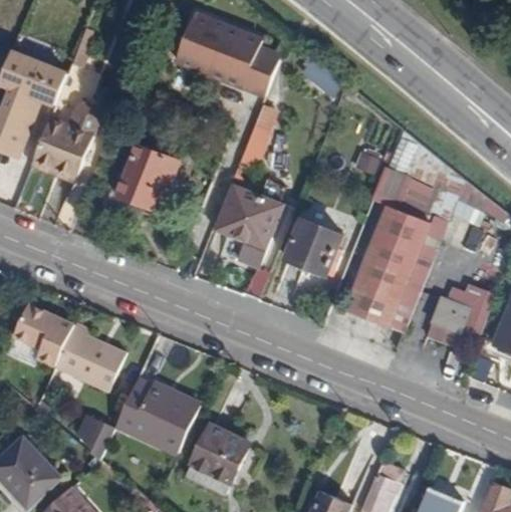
[(261,40),(193,13),(175,60),(264,95),(280,56),(258,47),(261,40)]
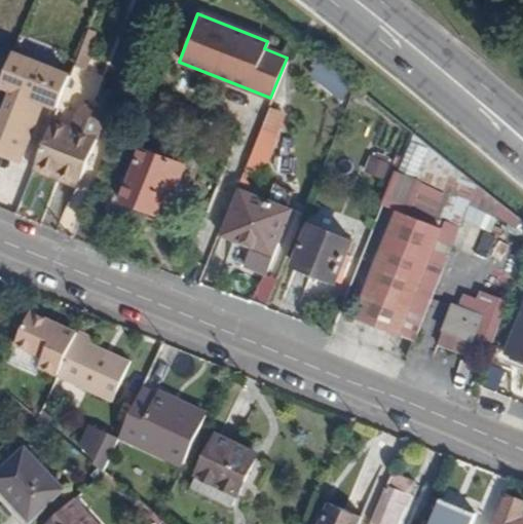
[(0,84),(9,89),(0,113),(0,152),(19,159),(41,102),(53,69),(9,52),(0,76),(0,84)]
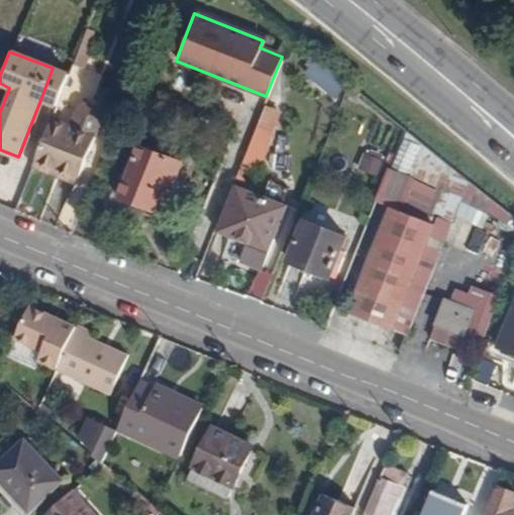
[(311,58),(300,74),(332,97),(344,81),(311,58)]
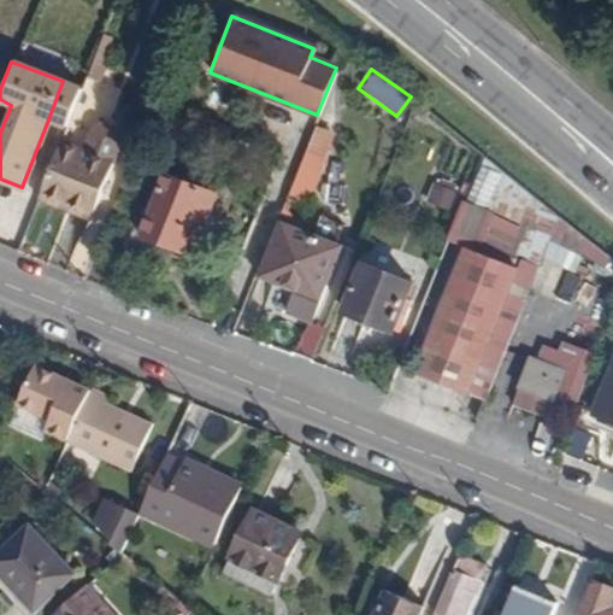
[(63,81),(48,119),(65,126),(80,88),(63,81)]
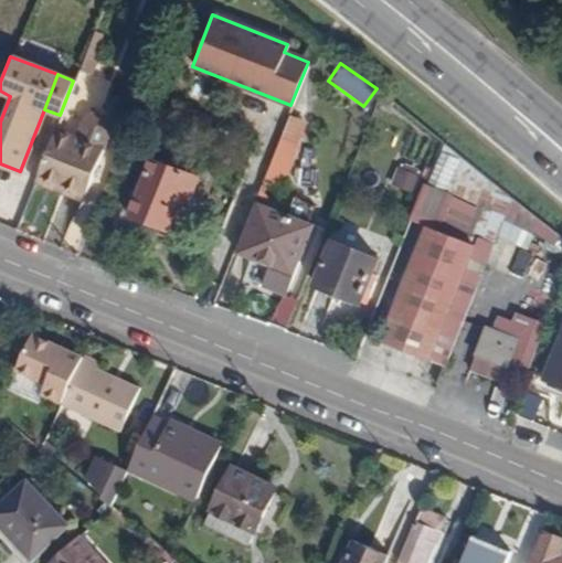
[(69,101),(85,107),(96,82),(80,75),(69,101)]
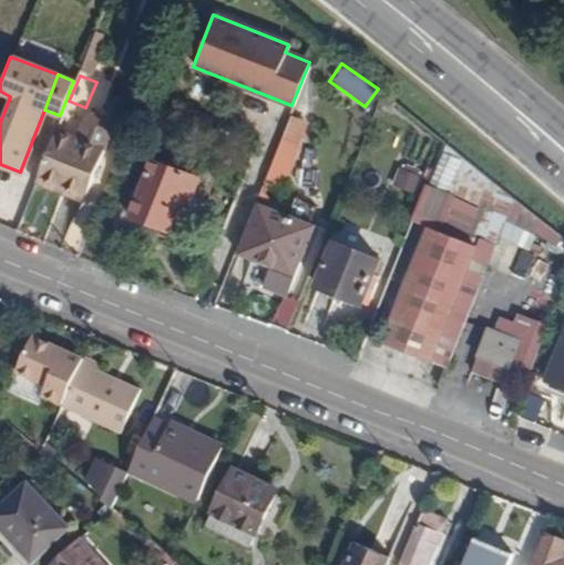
[(305,121),(289,115),(280,137),(296,144),(305,121)]
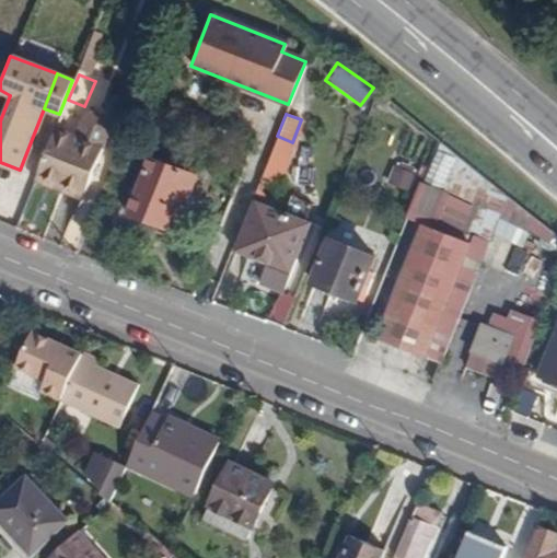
[(54,126),(35,174),(83,193),(102,144),(54,126)]
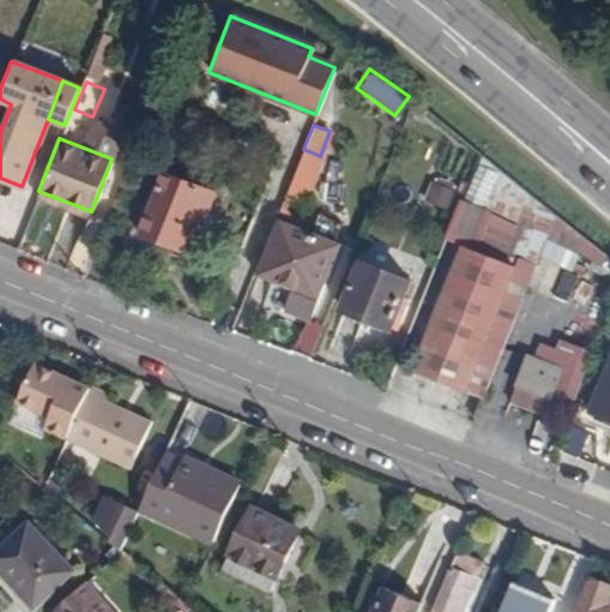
[(320,156),(303,149),(285,193),(299,198),(306,202),(322,156),(320,156)]
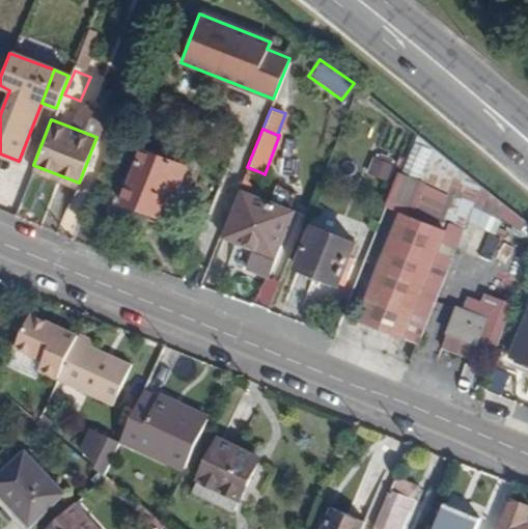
[(432,146),(414,132),(398,172),(416,179),(432,146)]
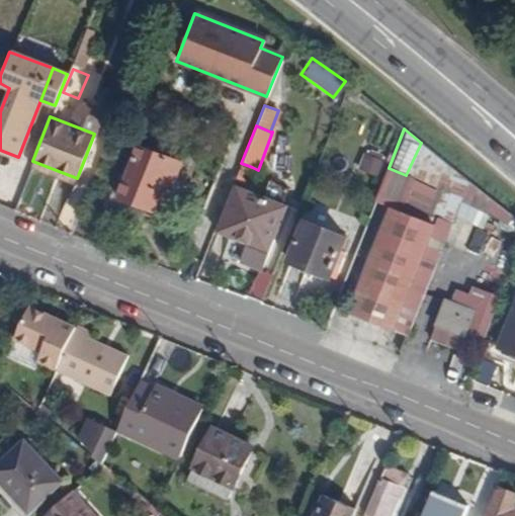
[(421,143),(406,175),(434,188),(423,220),(390,206),(348,311),(391,328),(401,305),(432,227),(445,233),(467,180),(421,143)]
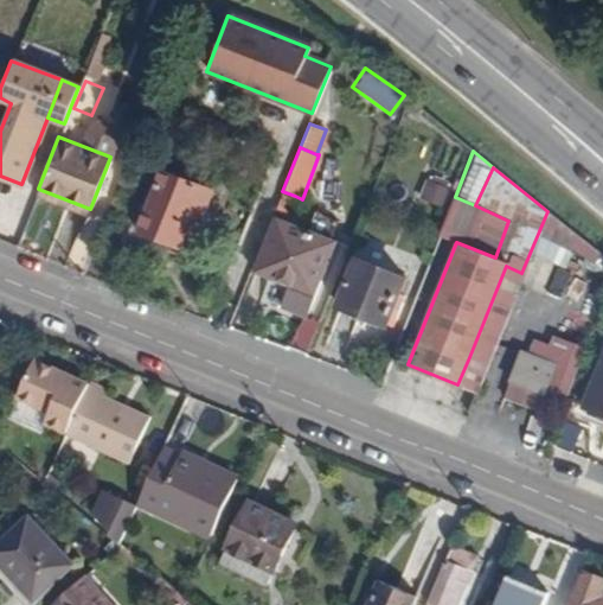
[(160,170),(138,228),(178,244),(185,228),(194,231),(211,189),(160,170)]
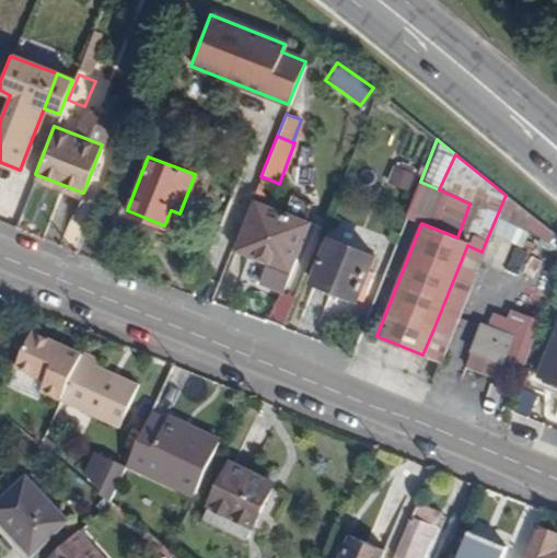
[(409,175),(393,167),(387,179),(405,187),(409,175)]
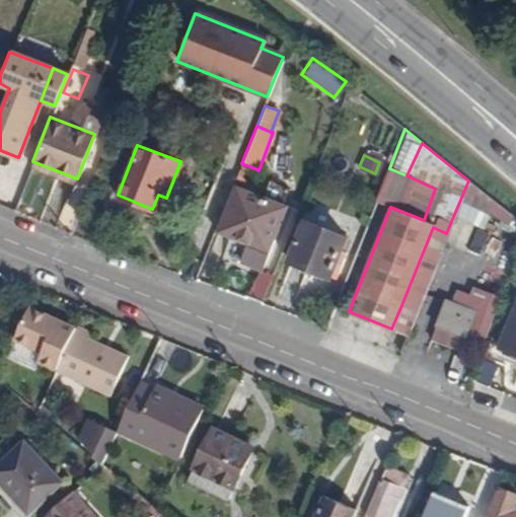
[(77,178),(32,161),(30,167),(74,185),(77,178)]
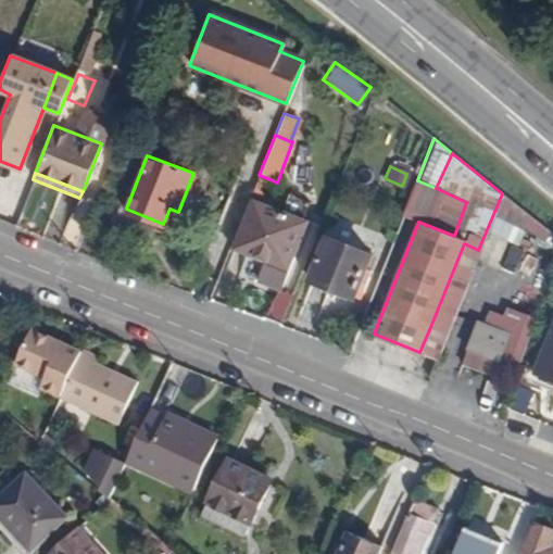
[(259,175),(252,192),(264,197),(271,179),(259,175)]
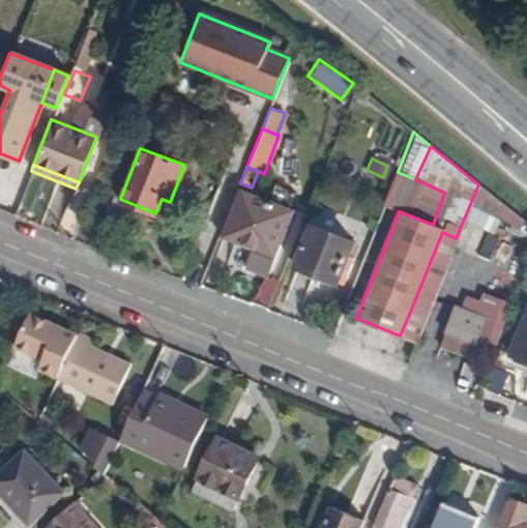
[(238,189),(221,235),(255,248),(259,238),(276,245),(291,210),(238,189)]
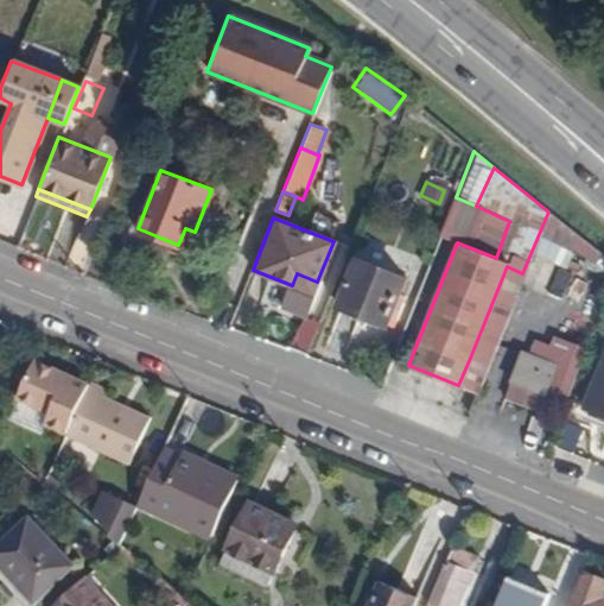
[(355,257),(336,304),(386,324),(399,294),(405,277),(355,257)]
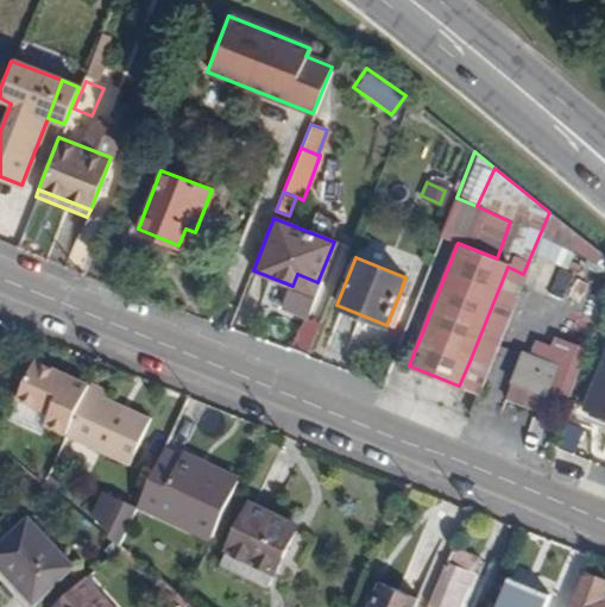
[(297,274),(292,286),(313,293),(317,282),(297,274)]
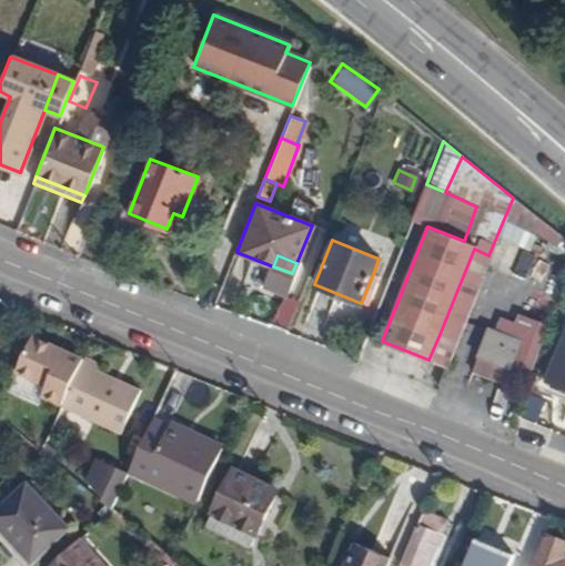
[(377,276),(373,274),(361,303),(366,305),(377,276)]
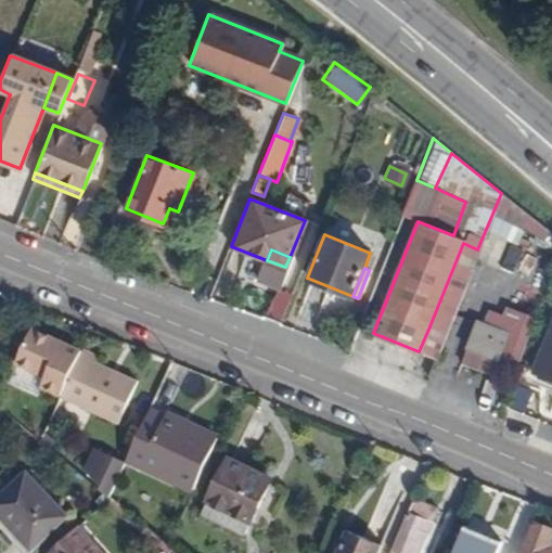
[(551,318),(531,370),(551,377),(551,318)]
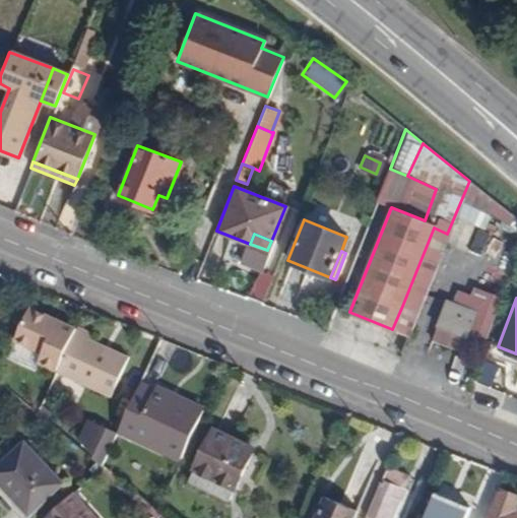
[(445,301),(436,324),(464,335),(473,311),(445,301)]
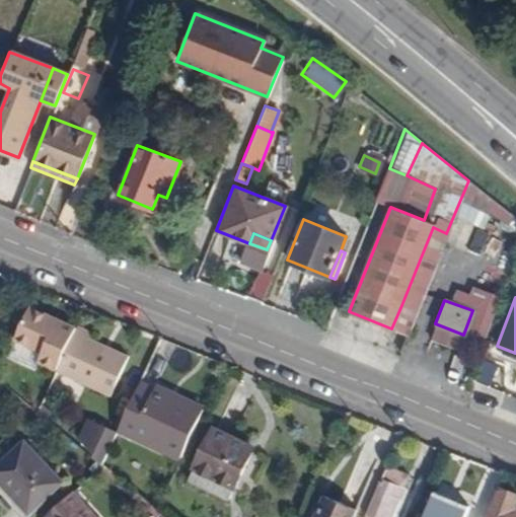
[(415,310),(401,305),(391,328),(404,335),(415,310)]
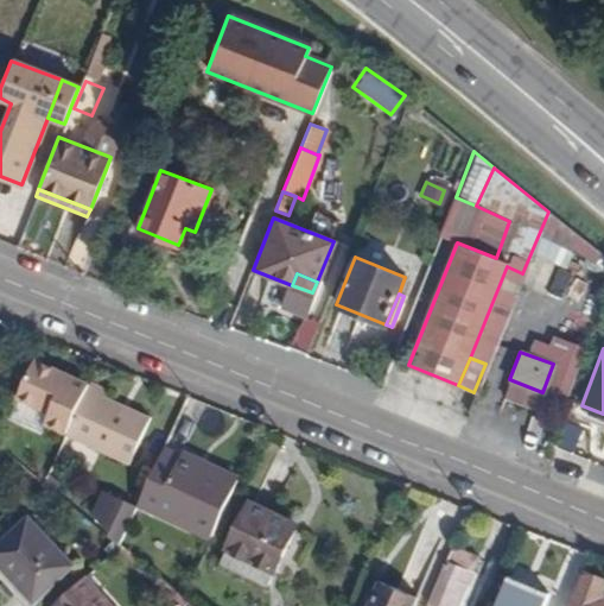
[(43,421),(65,430),(87,383),(32,359),(16,396),(48,410),(43,421)]
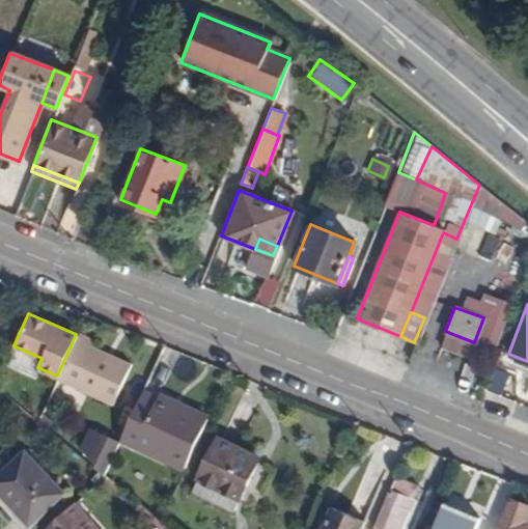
[(57,378),(111,401),(130,360),(90,343),(93,338),(78,331),(76,334),(57,376),(57,378)]
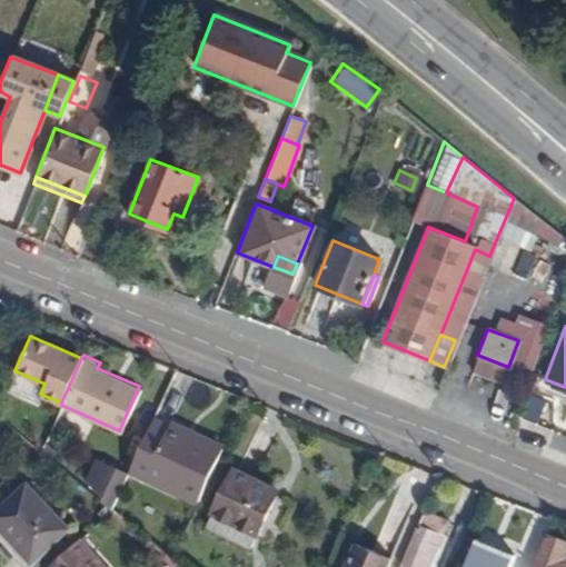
[(127,469),(195,501),(220,446),(170,423),(168,426),(151,418),(127,469)]
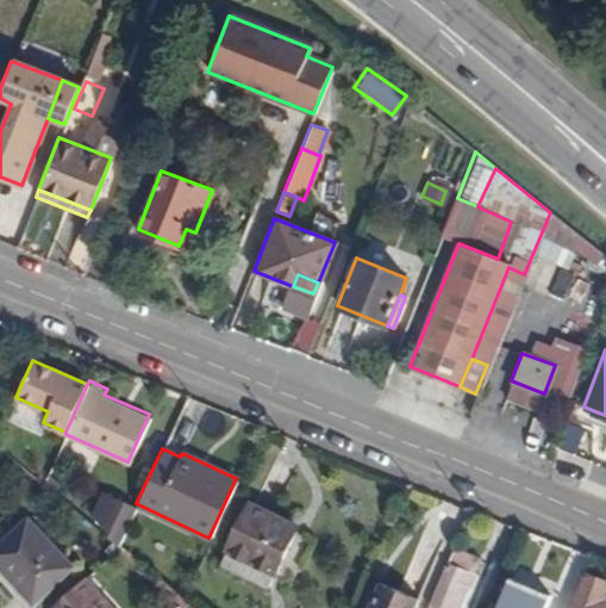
[(104,533),(118,545),(133,509),(104,489),(89,510),(108,526),(104,533)]
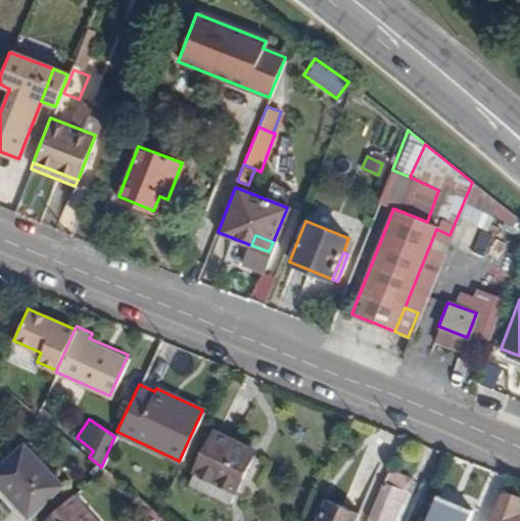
[(188,484),(229,503),(253,451),(213,431),(188,484)]
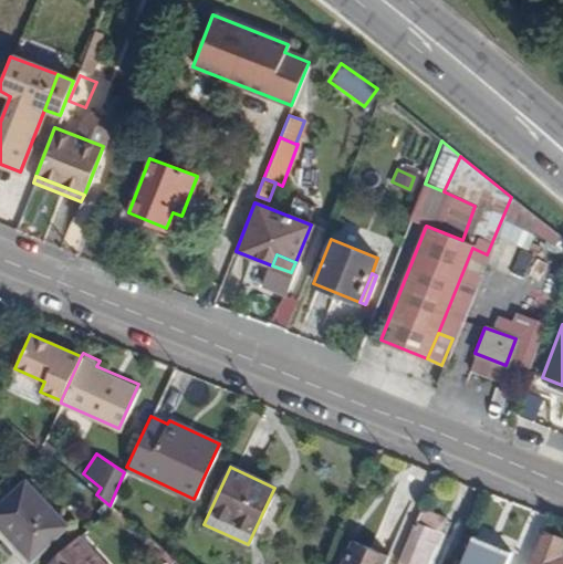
[(0,525),(29,559),(68,524),(27,479),(0,502),(0,525)]
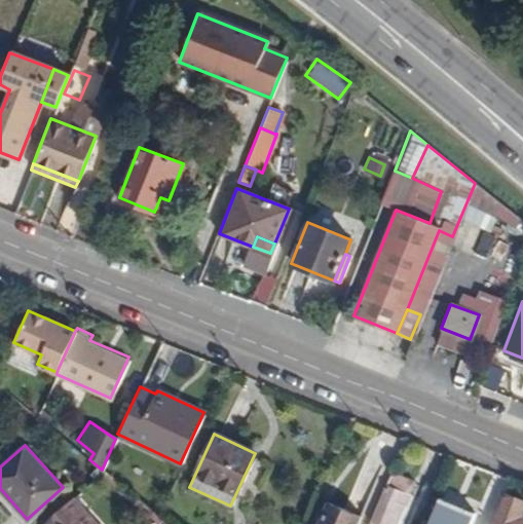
[(368,523),(390,523),(400,502),(403,503),(408,491),(413,493),(417,483),(390,472),(368,523)]
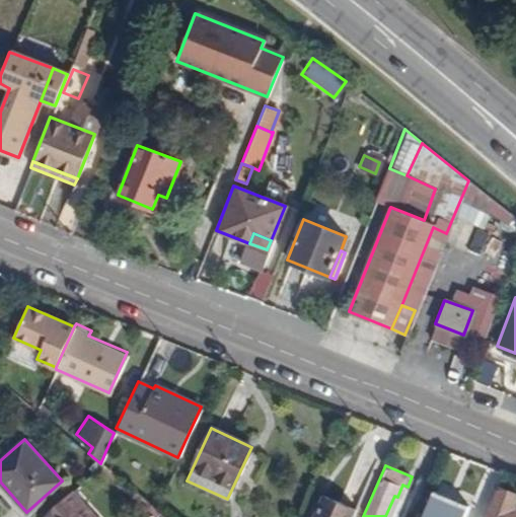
[(515,516),(515,513),(510,511),(515,497),(515,494),(496,485),(482,516),(515,516)]
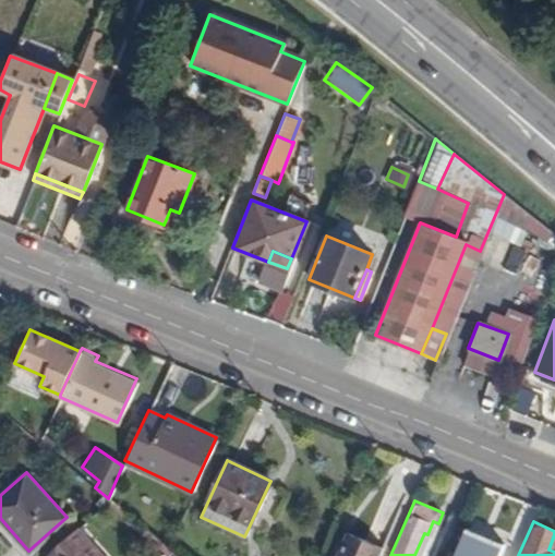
[(100,555),(75,529),(46,555),(100,555)]
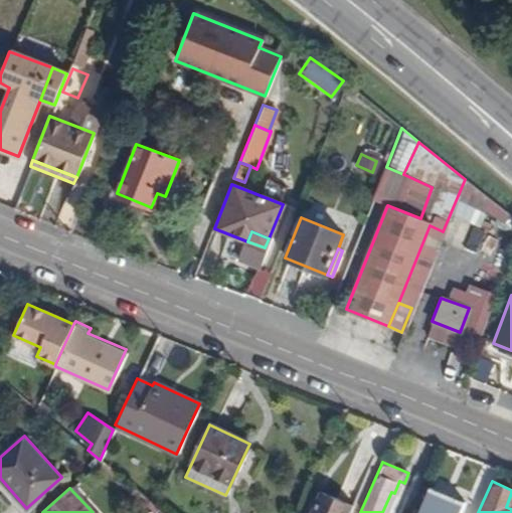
[(458,512),(463,502),(429,488),(417,512),(458,512)]
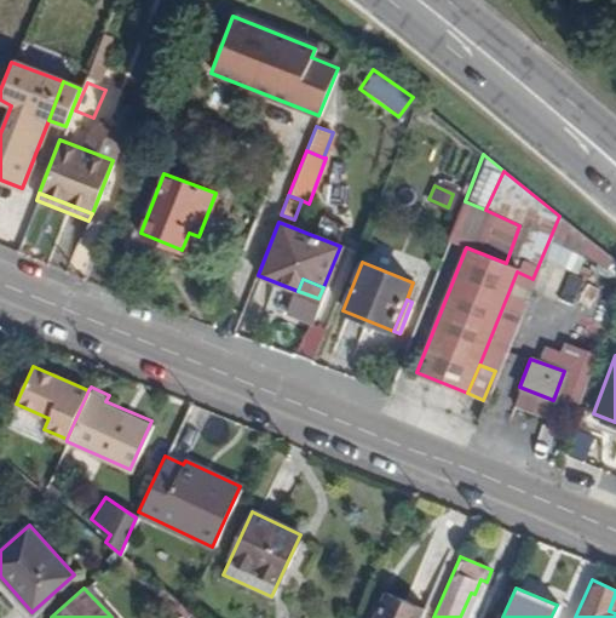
[(374,617),(420,617),(425,610),(386,591),(374,617)]
